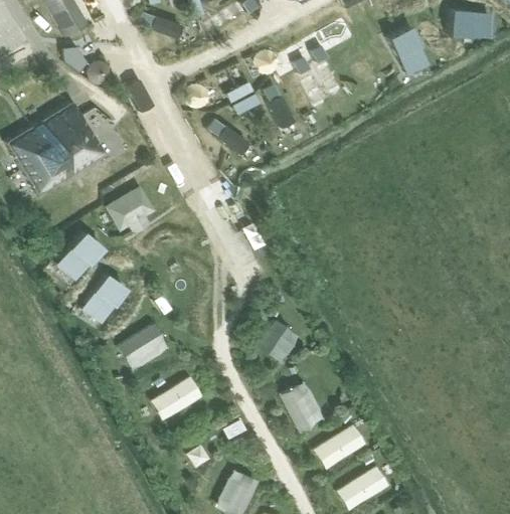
[(74,0),(42,0),(65,37),(89,24),(74,0)]
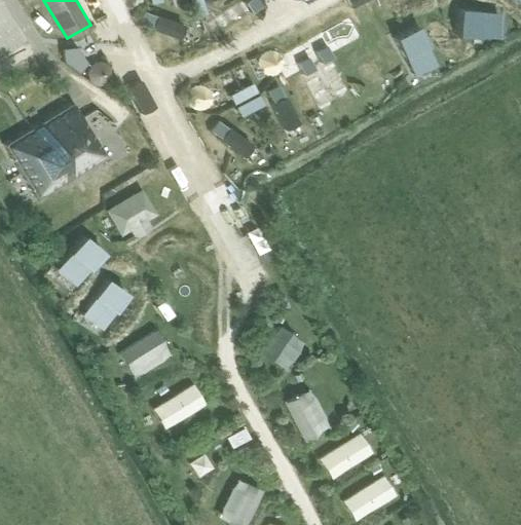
[(468,10),(468,37),(511,36),(511,9),(468,10)]
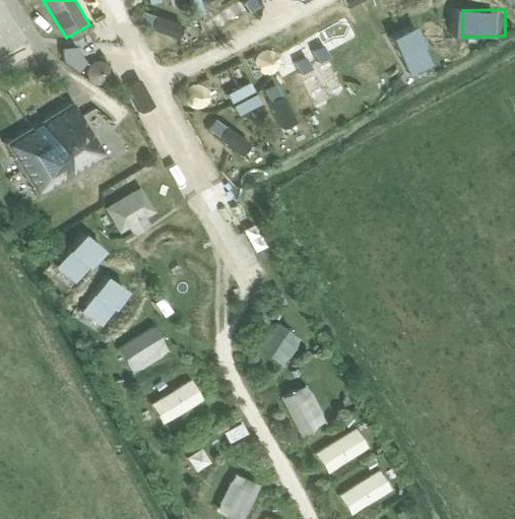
[(445,29),(419,42),(435,71),(460,60),(445,29)]
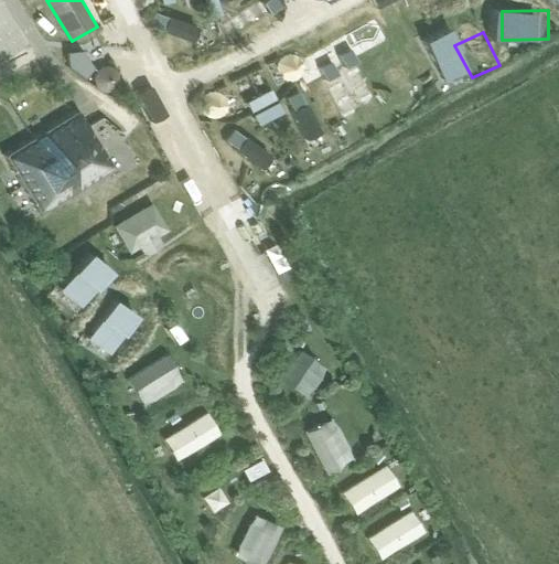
[(78,113),(6,157),(41,215),(117,169),(90,128),(89,129),(78,113)]
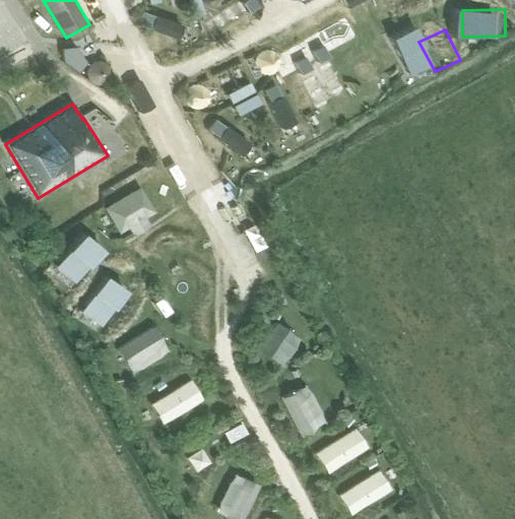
[(141,187),(105,208),(120,234),(131,228),(134,233),(150,223),(147,218),(156,212),(141,187)]
